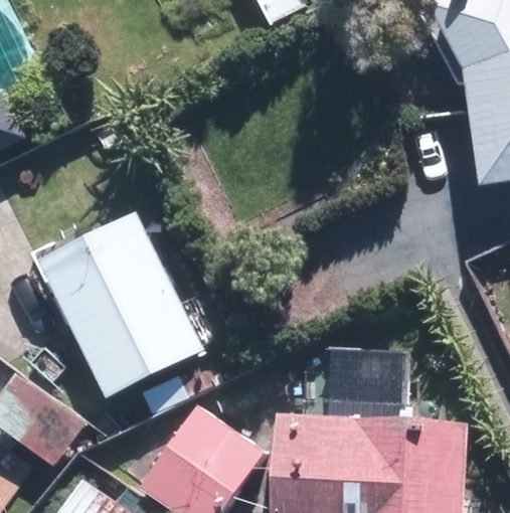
[(509,178),(509,0),(429,0),(462,65),(479,183),(509,178)]
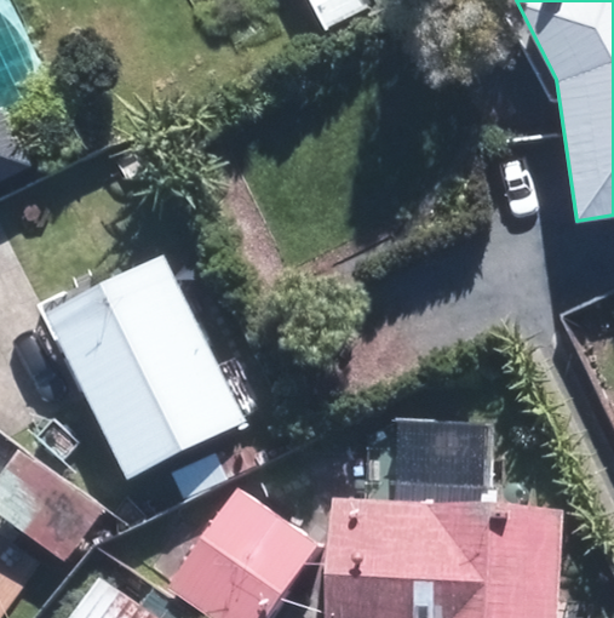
[(0,184),(29,170),(4,119),(0,121),(0,184)]
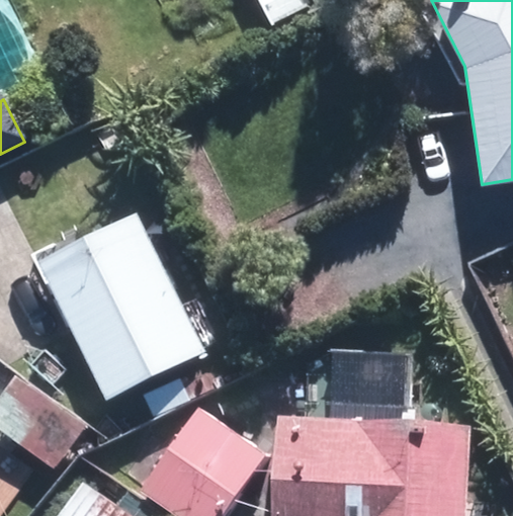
[(104,400),(204,351),(136,211),(35,260),(104,400)]
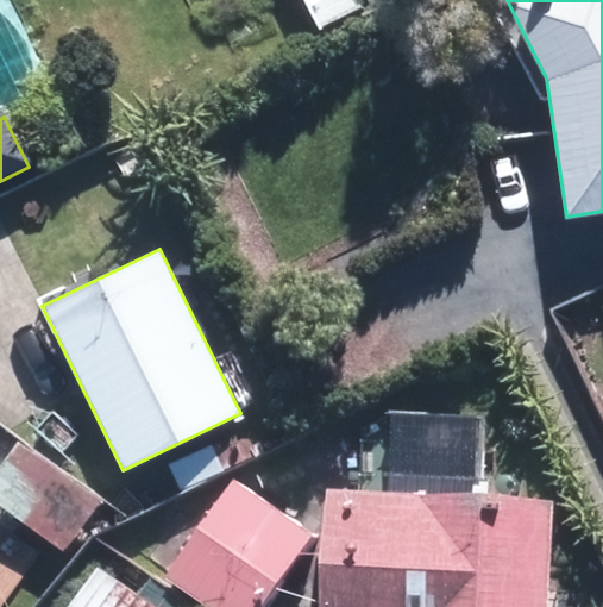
[(66,551),(100,501),(18,443),(0,469),(0,506),(19,519),(0,548),(0,550),(31,571),(51,543),(66,551)]
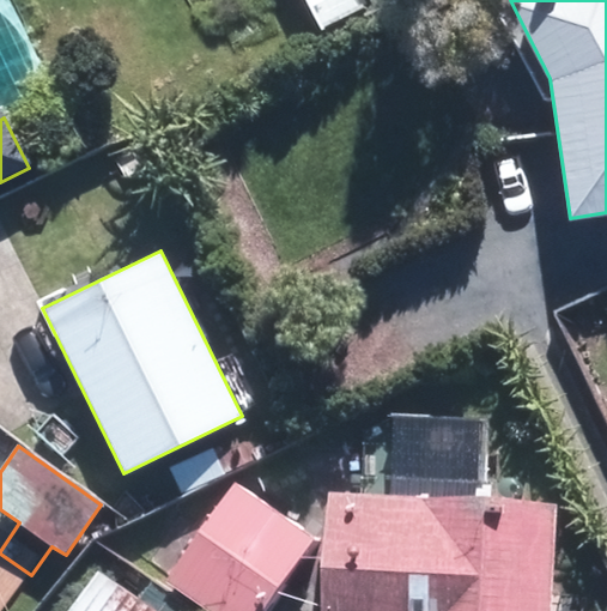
[(260,610),(311,538),(229,482),(161,580),(206,610),(260,610)]
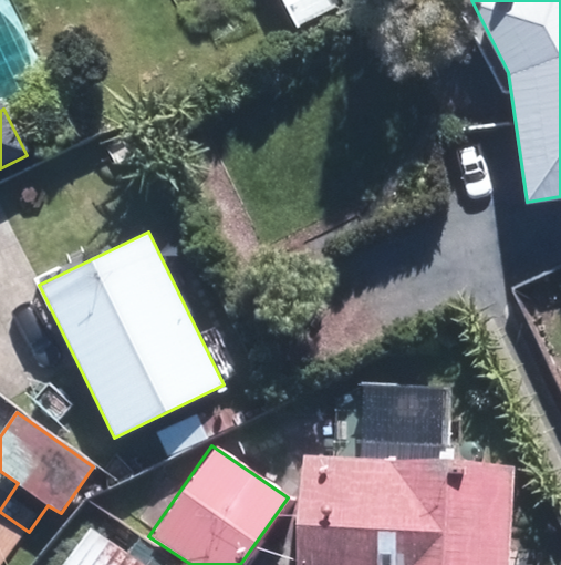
[(508,564),(515,465),(304,455),(299,564),(508,564)]
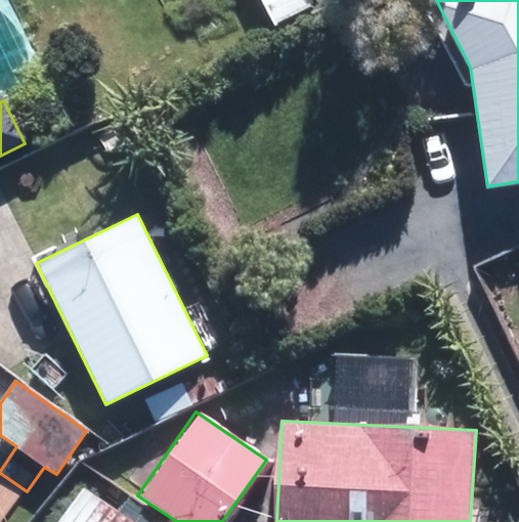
[(135,521),(83,485),(57,521),(135,521)]
